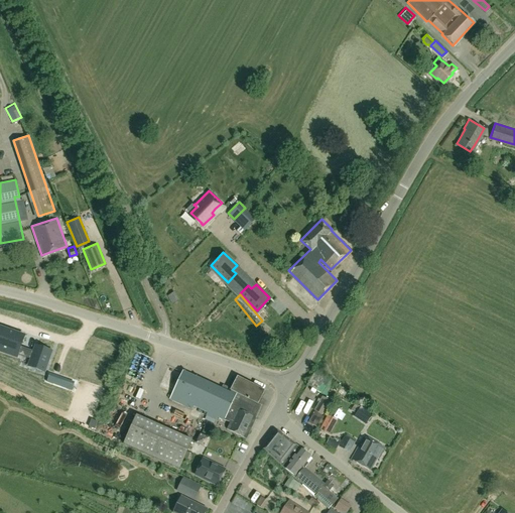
[(23,334),(0,325),(0,342),(0,345),(30,356),(28,363),(42,368),(49,348),(35,343),(33,349),(19,344),(23,334)]
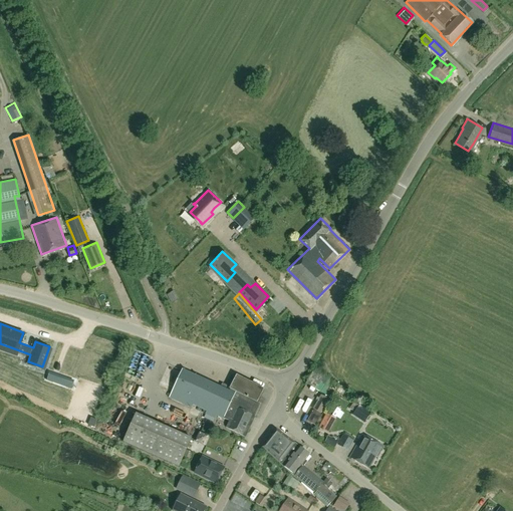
[(219,414),(225,387),(182,366),(169,395),(183,402),(214,417),(216,412),(219,414)]
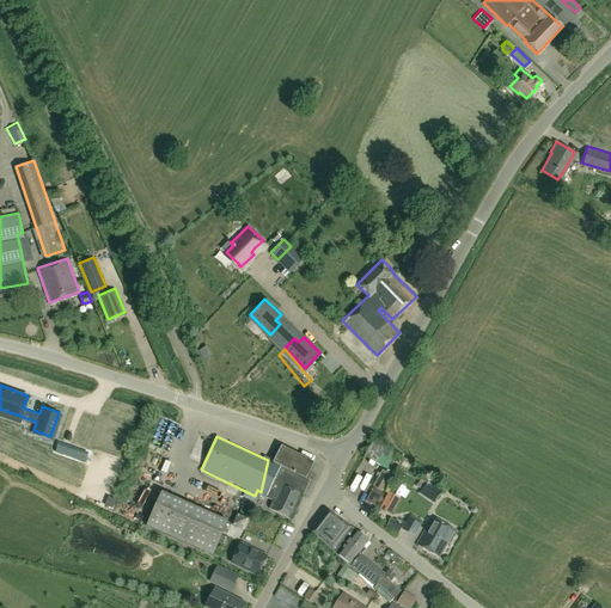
[(305,476),(313,460),(281,444),(272,462),(268,460),(261,492),(272,497),(268,505),(291,516),(303,492),(298,490),(305,476)]
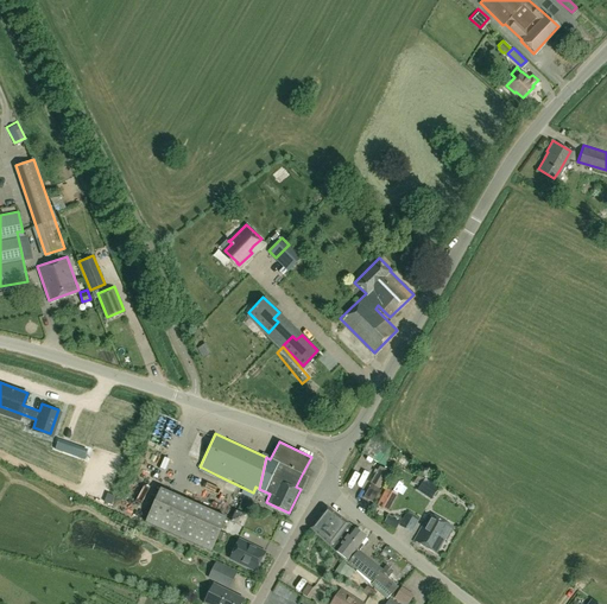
[(416,487),(430,496),(437,484),(424,475),(416,487)]
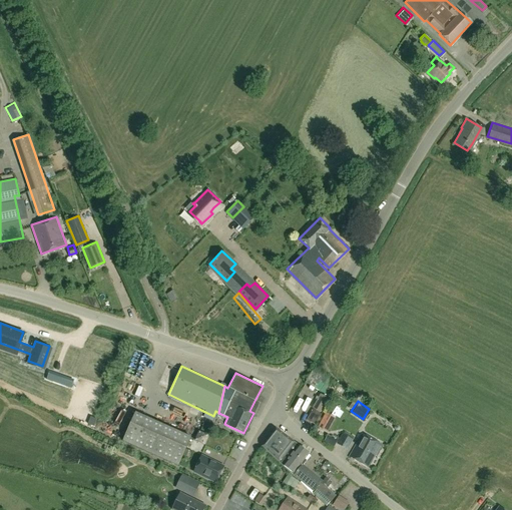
[(190,435),(134,411),(122,439),(177,464),(190,435)]
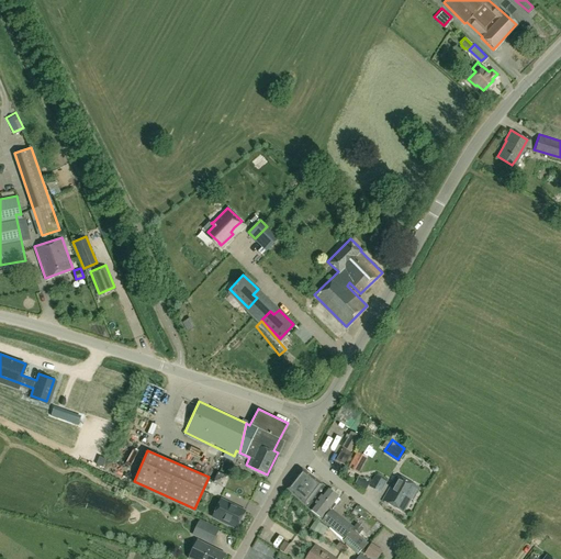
[(357,450),(348,466),(359,471),(367,456),(357,450)]
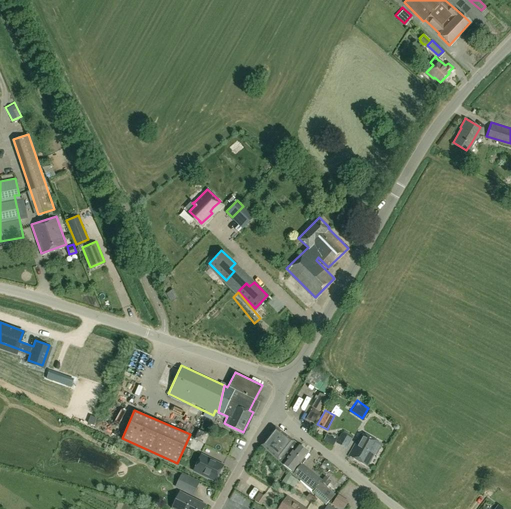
[(312,488),(314,486),(329,499),(334,492),(326,485),(331,479),(324,474),(321,477),(301,462),(309,452),(307,451),(307,450),(297,443),(289,453),(284,450),(292,439),(274,425),(261,443),(289,470),(312,488)]
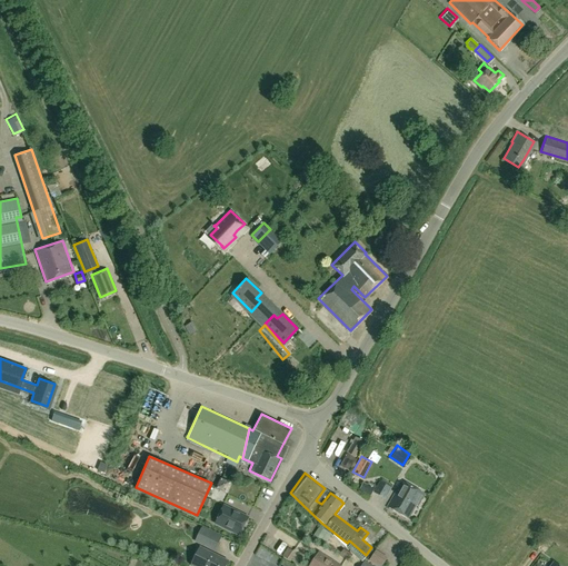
[(230,482),(221,477),(217,487),(227,492),(230,482)]
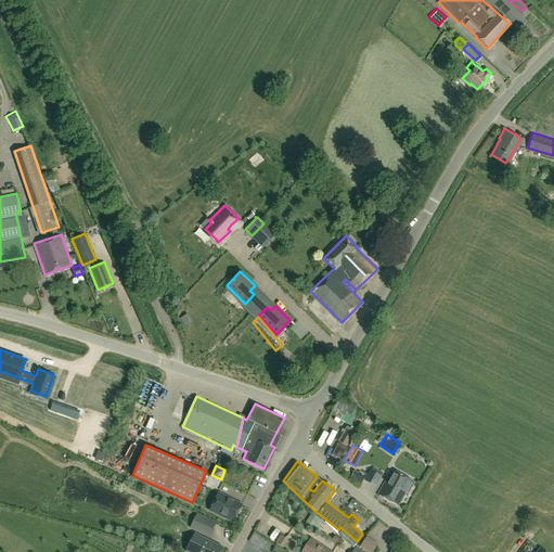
[(391,467),(377,492),(397,502),(404,489),(407,490),(413,479),(391,467)]
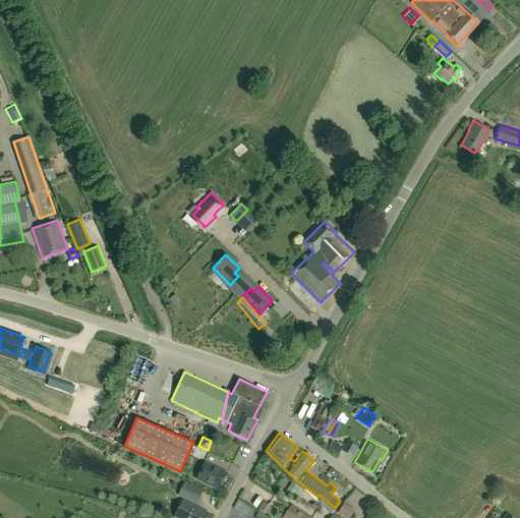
[(341,446),(331,440),(329,446),(338,451),(341,446)]
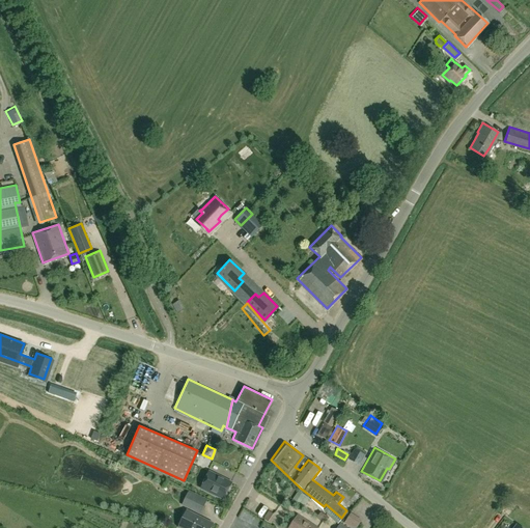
[(230,480),(207,470),(200,485),(222,497),(230,480)]
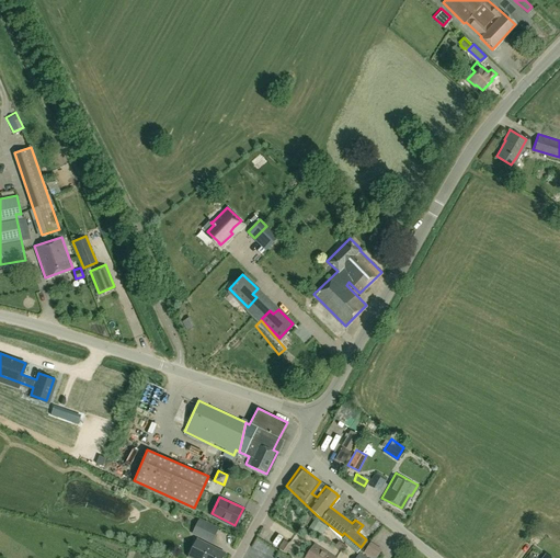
[(361,504),(356,510),(364,515),(368,511),(361,504)]
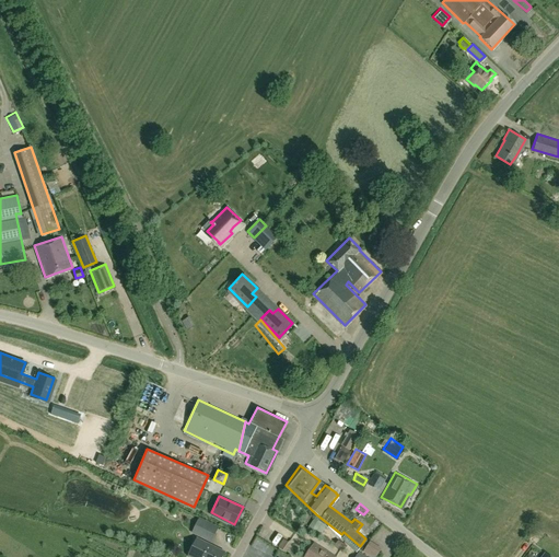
[(217,525),(199,517),(194,528),(211,536),(217,525)]
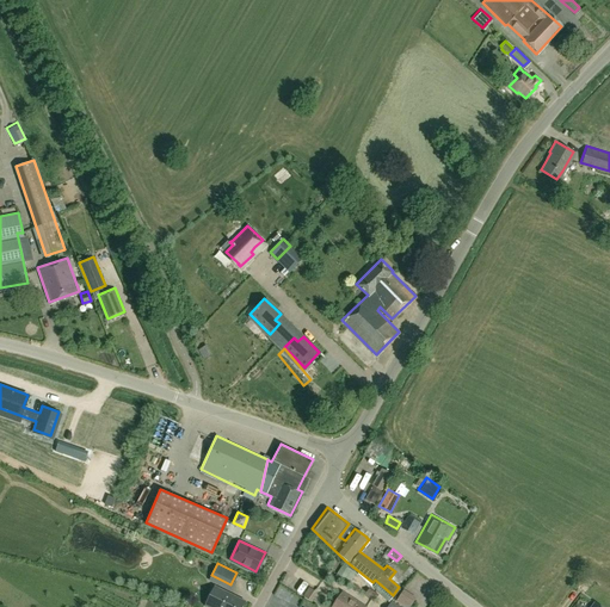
[(346,565),(339,576),(346,582),(353,570),(346,565)]
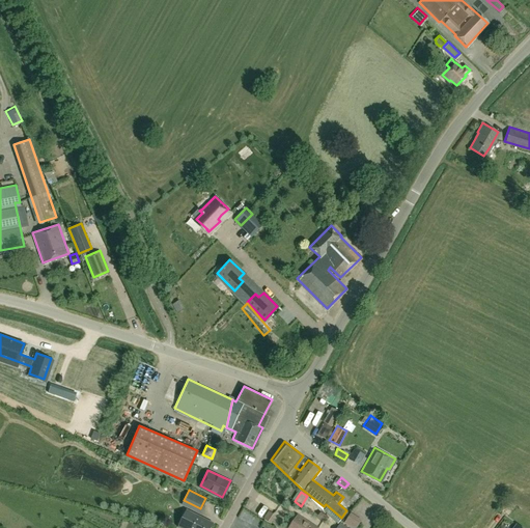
[(220,521),(226,507),(211,500),(204,513),(220,521)]
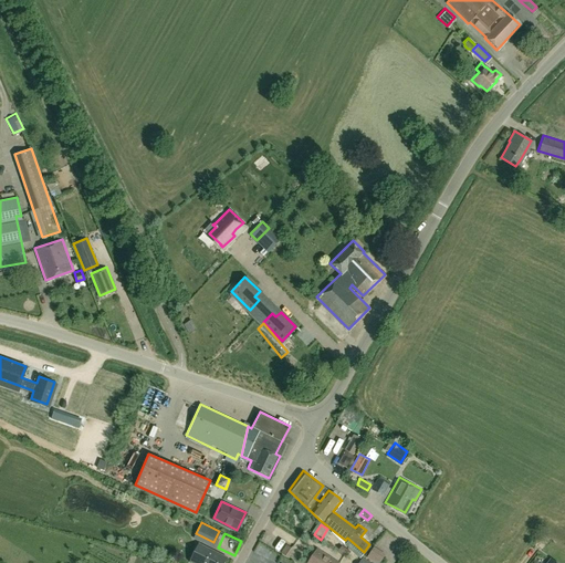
[(286,555),(292,546),(285,541),(280,551),(286,555)]
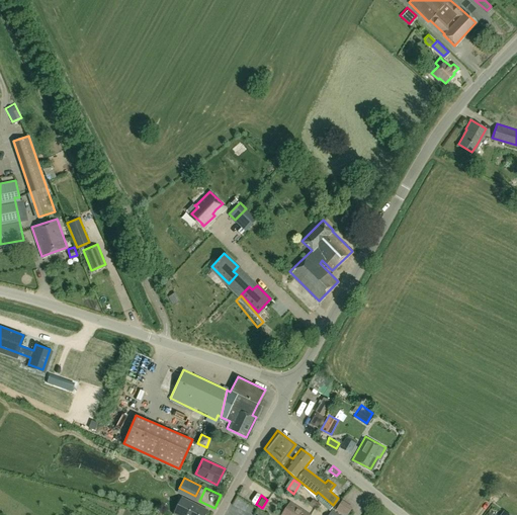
[(181,496),(173,512),(178,514),(202,514),(206,508),(181,496)]
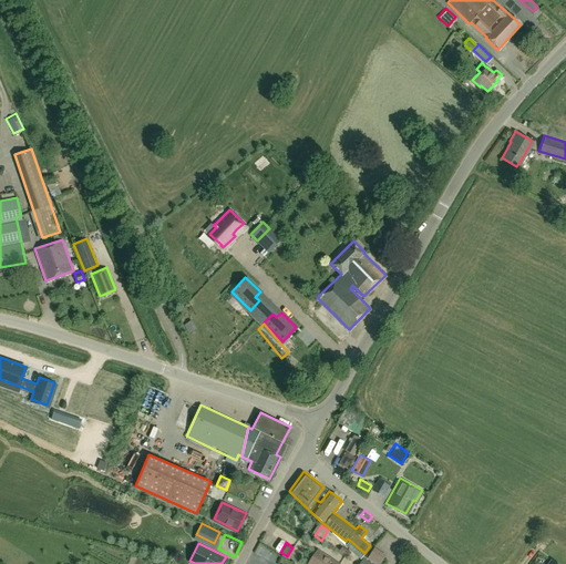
[(350,550),(341,544),(337,551),(346,556),(350,550)]
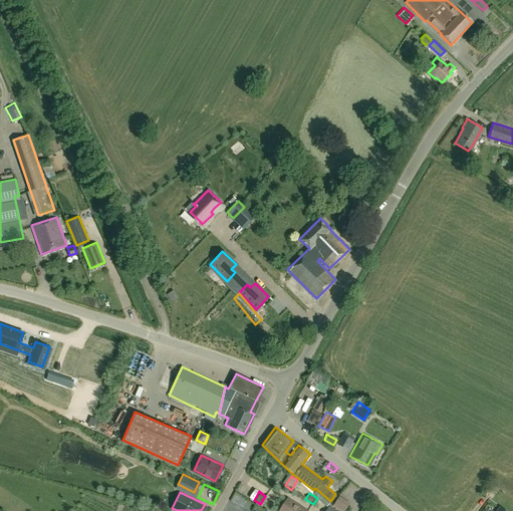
[(348,501),(337,494),(331,504),(342,510),(348,501)]
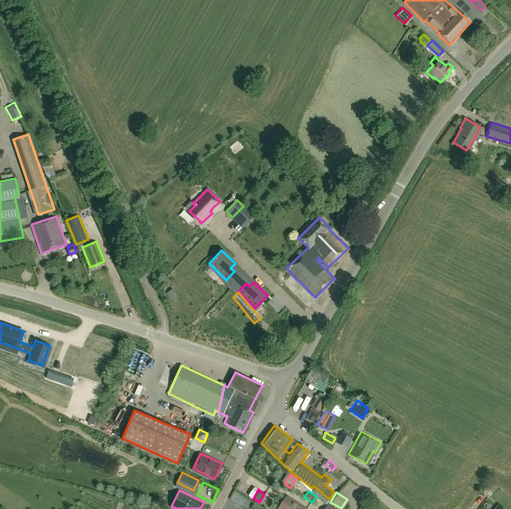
[(306,508),(307,508),(286,495),(276,508),(306,508)]
